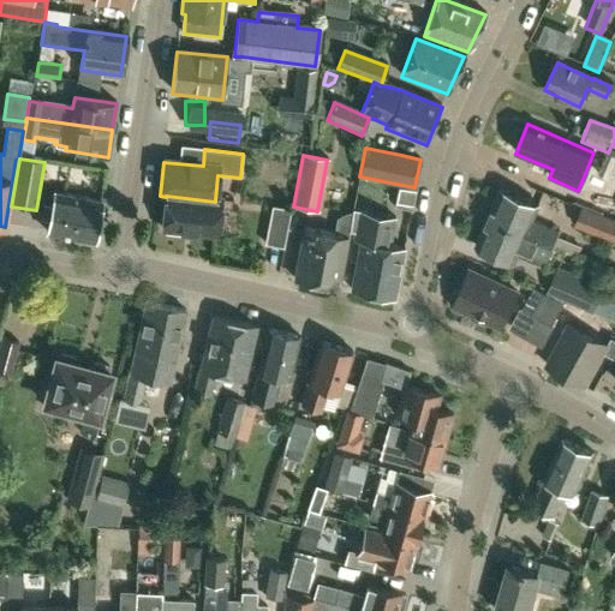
[(583,210),(614,221),(614,201),(583,189),(577,207),(583,210)]
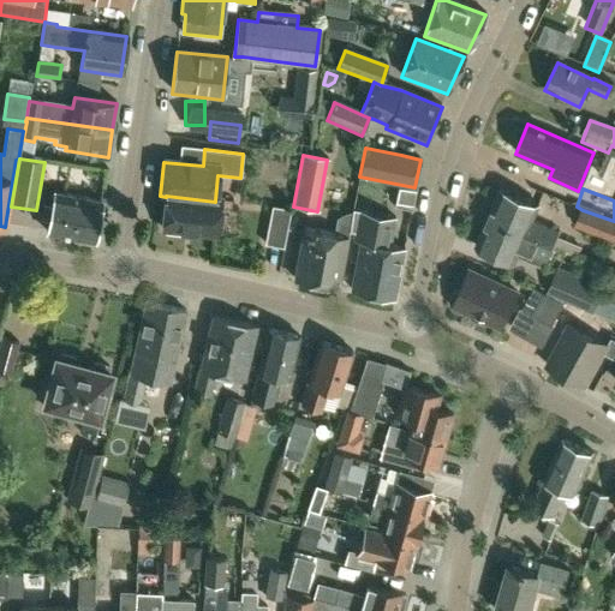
[(500,191),(488,219),(554,247),(560,233),(532,221),(538,208),(500,191)]
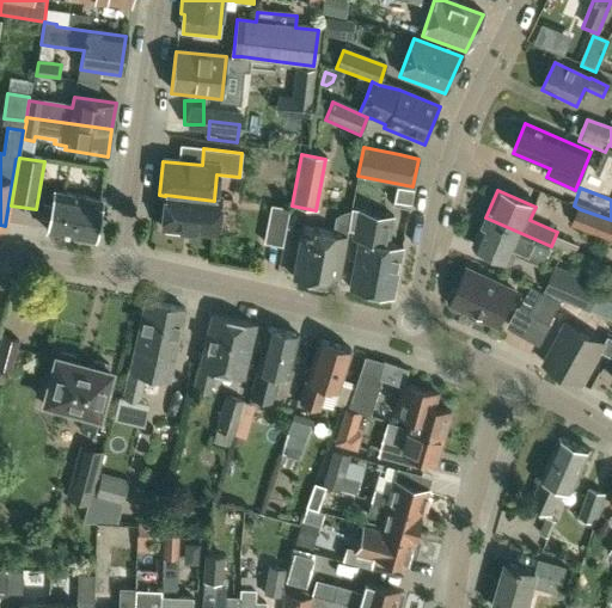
[(92,241),(101,202),(50,191),(48,207),(42,206),(38,221),(46,222),(43,233),(92,241)]
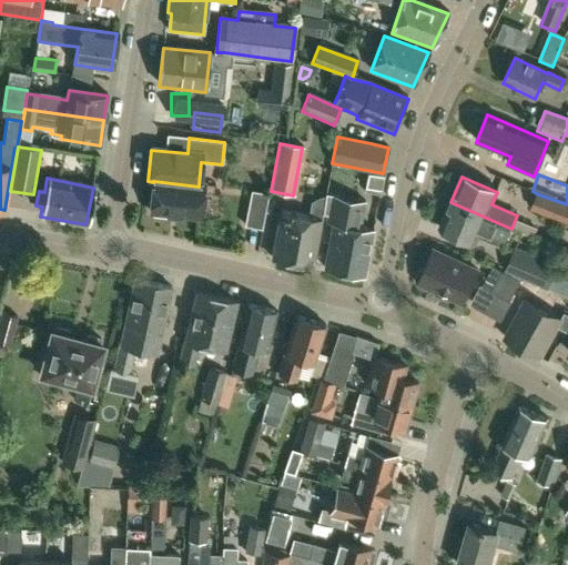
[(204,185),(199,185),(199,187),(153,181),(153,182),(150,212),(153,212),(153,217),(166,218),(168,213),(201,218),(204,185)]
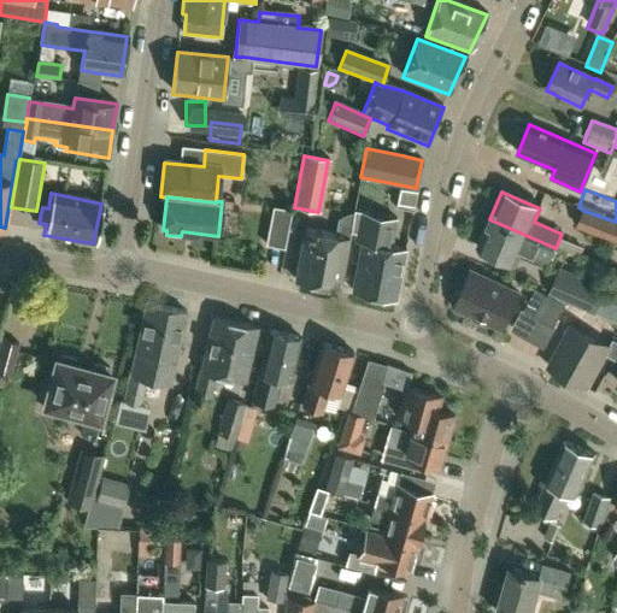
[(224,231),(245,230),(244,202),(222,204),(224,231)]
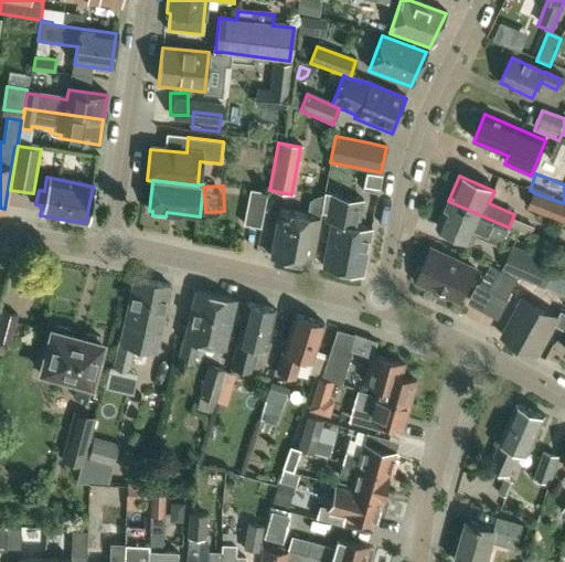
[(249,191),(243,225),(259,229),(267,194),(249,191)]
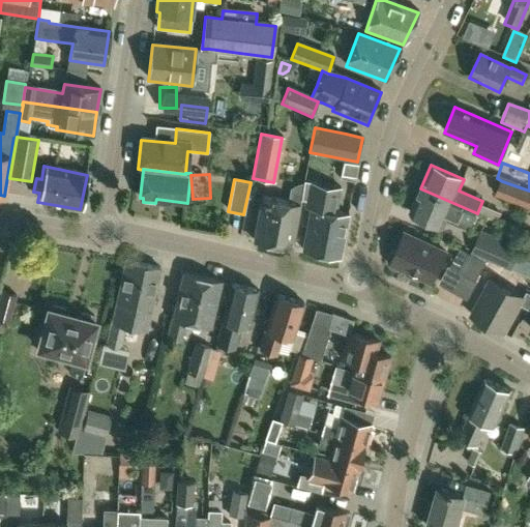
[(311,208),(302,250),(341,258),(349,214),(336,212),(341,188),(304,181),(301,200),(306,201),(304,207),(311,208)]
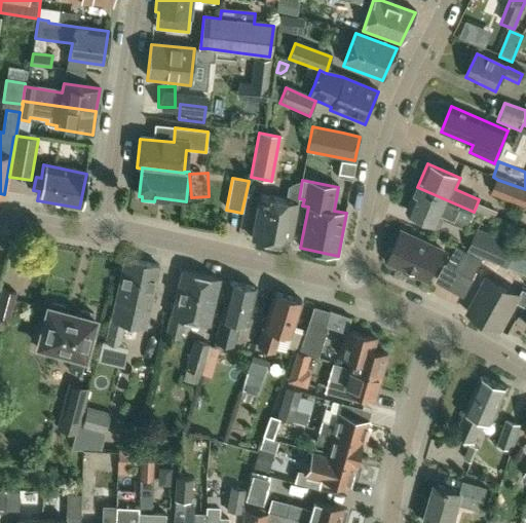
[(525,209),(525,189),(498,180),(492,196),(525,209)]
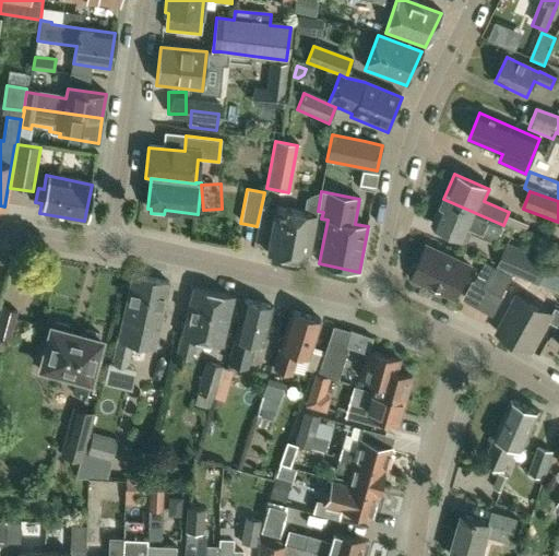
[(487,233),(498,238),(503,225),(443,199),(432,225),(467,240),(471,235),(484,240),(487,233)]
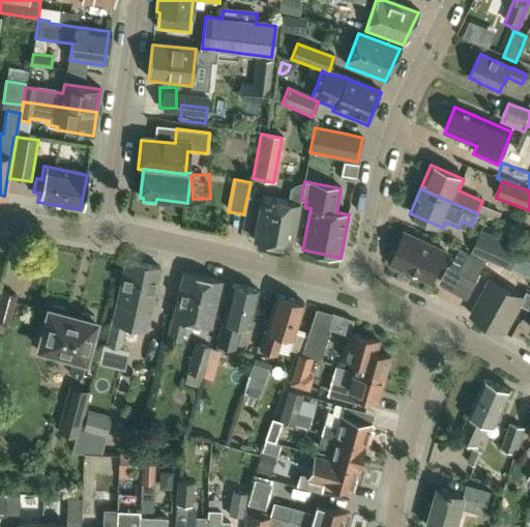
[(292,249),(300,205),(262,198),(254,241),(292,249)]
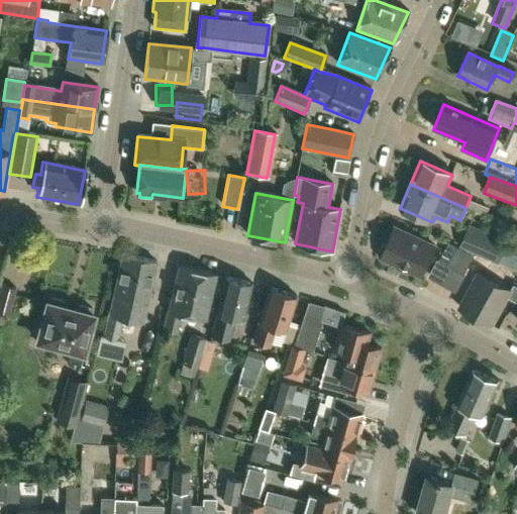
[(508,243),(470,226),(459,249),(498,267),(508,243)]
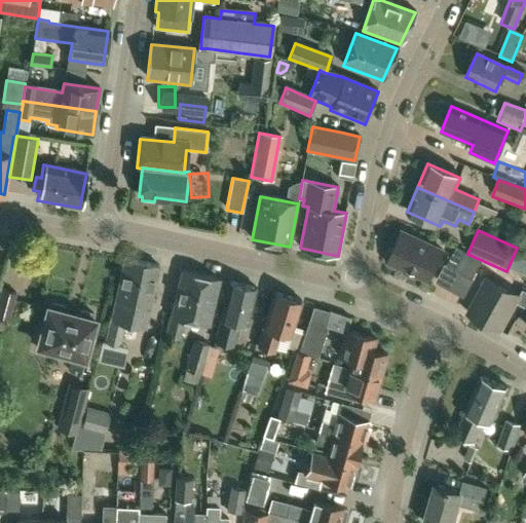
[(428,282),(442,252),(402,232),(392,251),(388,252),(385,259),(387,266),(395,269),(399,267),(428,282)]
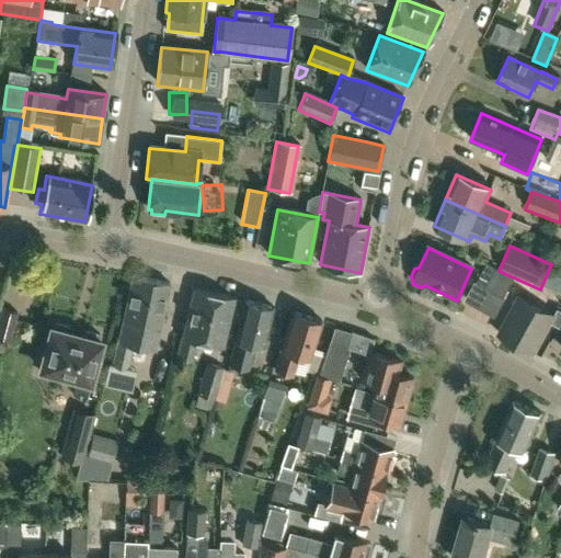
[(490,291),(500,272),(487,264),(476,284),(490,291)]
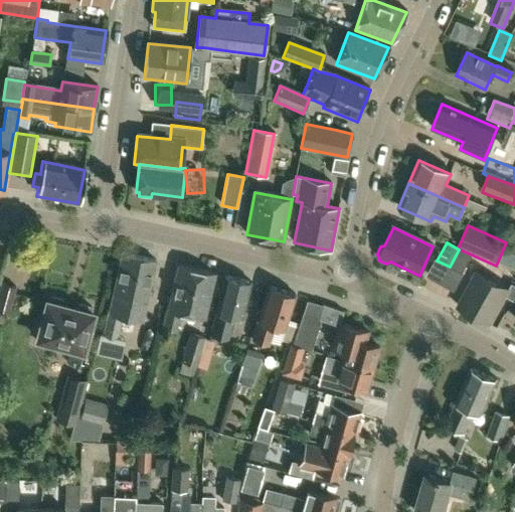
[(471,256),(459,249),(450,267),(462,274),(471,256)]
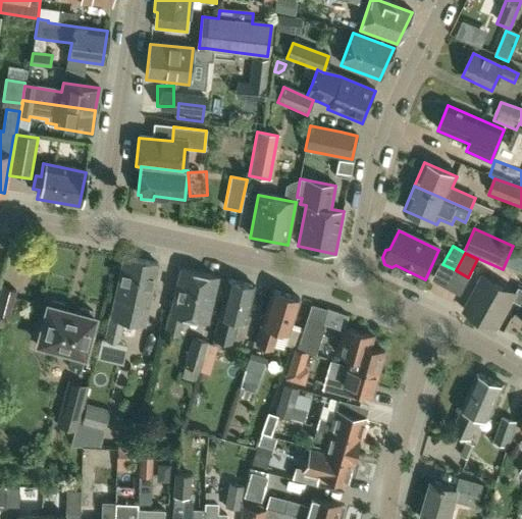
[(157,265),(123,258),(114,298),(100,355),(119,360),(122,346),(119,346),(120,344),(125,322),(133,324),(137,308),(128,306),(129,301),(148,306),(157,265)]
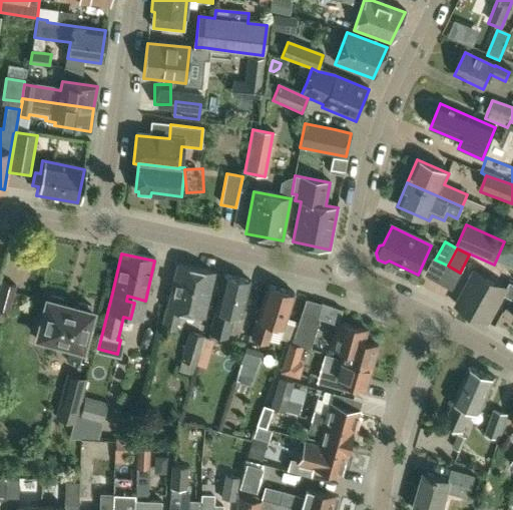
[(176,266),(161,330),(176,333),(180,312),(203,317),(213,274),(176,266)]
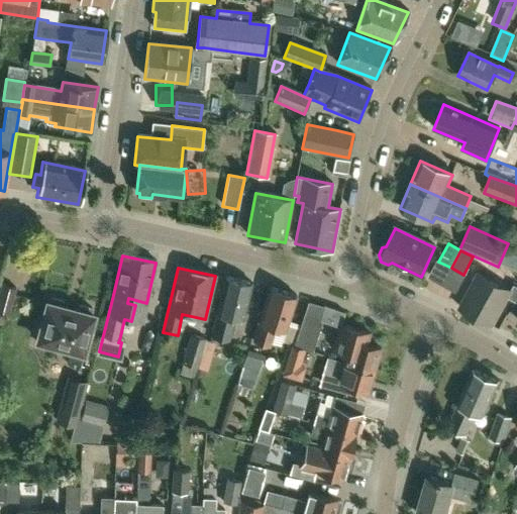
[(491,325),(511,290),(479,273),(459,308),(491,325)]
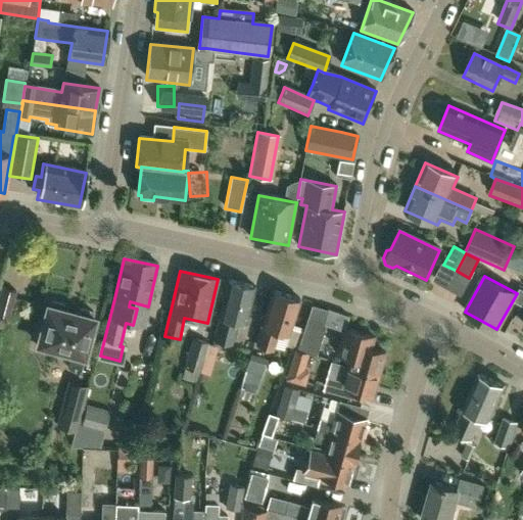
[(246,322),(254,287),(227,281),(212,340),(231,344),(237,320),(246,322)]
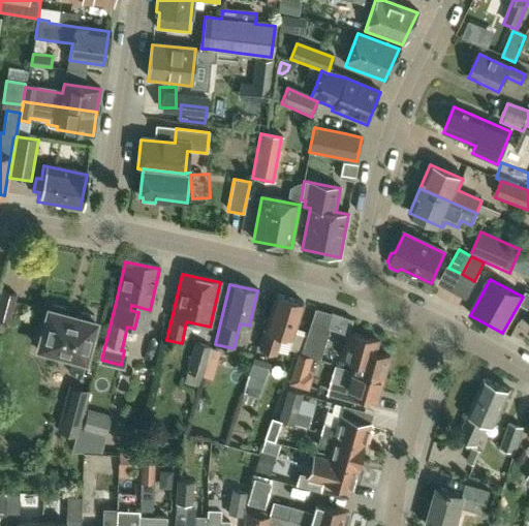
[(447,289),(444,310),(468,314),(472,295),(447,289)]
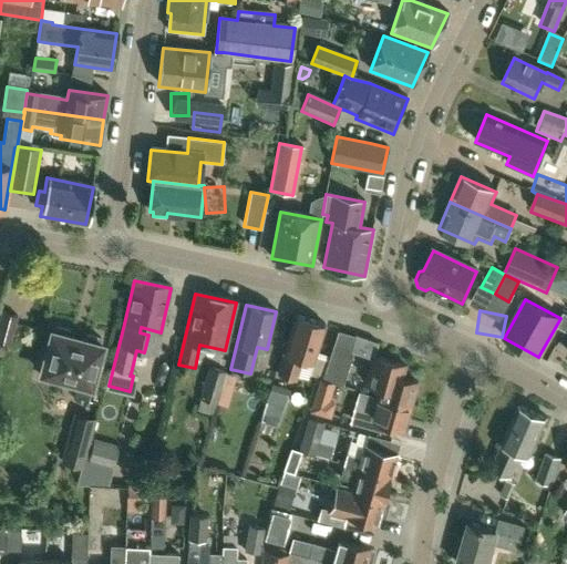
[(0,344),(10,347),(19,318),(2,314),(0,319),(0,344)]
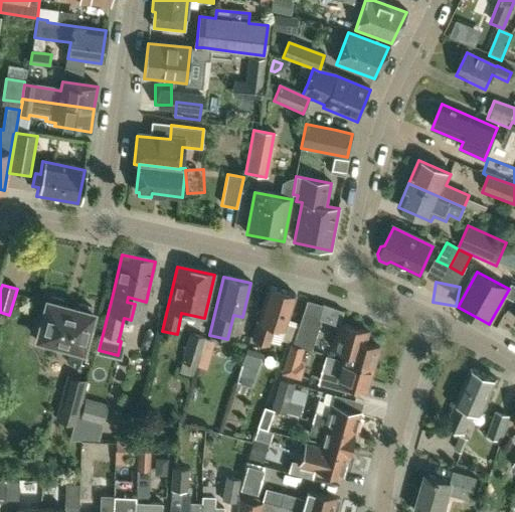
[(285,328),(295,296),(268,287),(250,340),(268,345),(274,325),(285,328)]
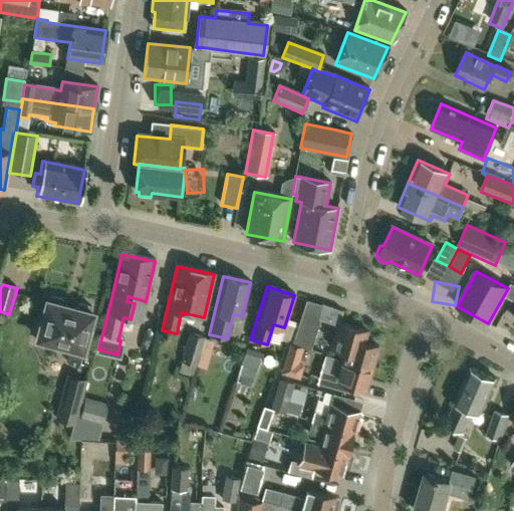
[(52,348),(53,343),(69,348),(66,361),(78,364),(92,313),(46,300),(36,339),(38,339),(37,344),(52,348)]
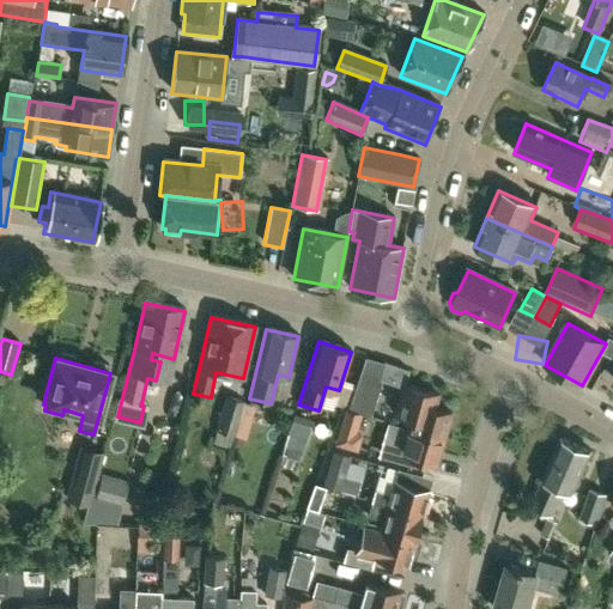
[(384,365),(380,381),(404,387),(408,372),(384,365)]
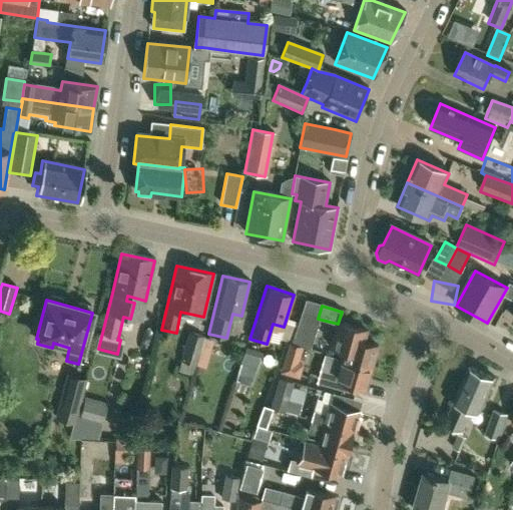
[(143,324),(129,324),(129,353),(153,353),(154,307),(143,307),(143,324)]
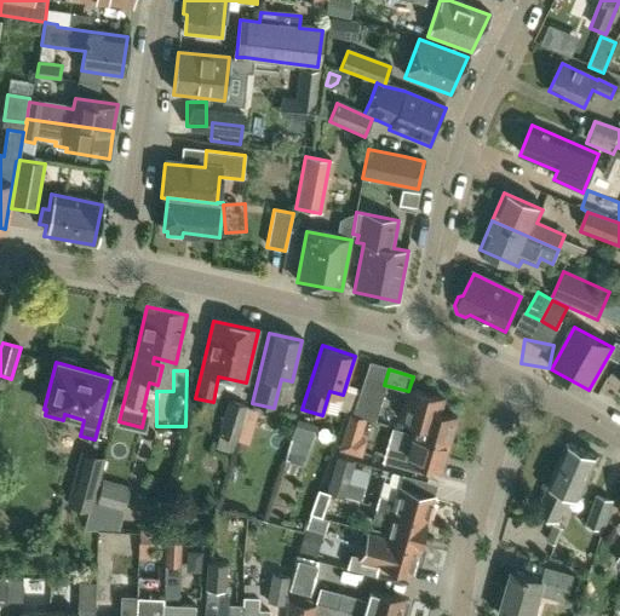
[(384,395),(361,389),(352,419),(375,425),(384,395)]
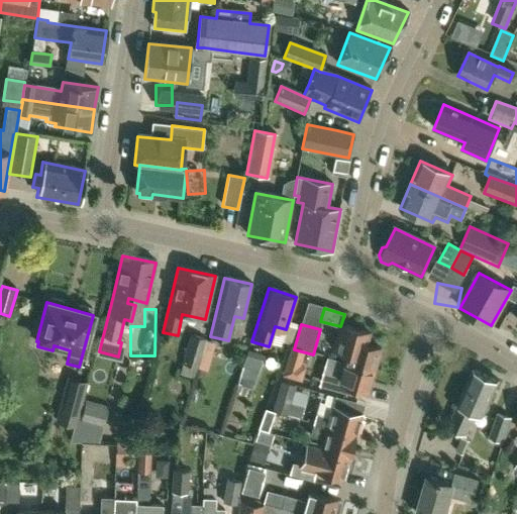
[(347,355),(345,363),(375,371),(380,350),(366,346),(369,334),(340,326),(333,351),(347,355)]
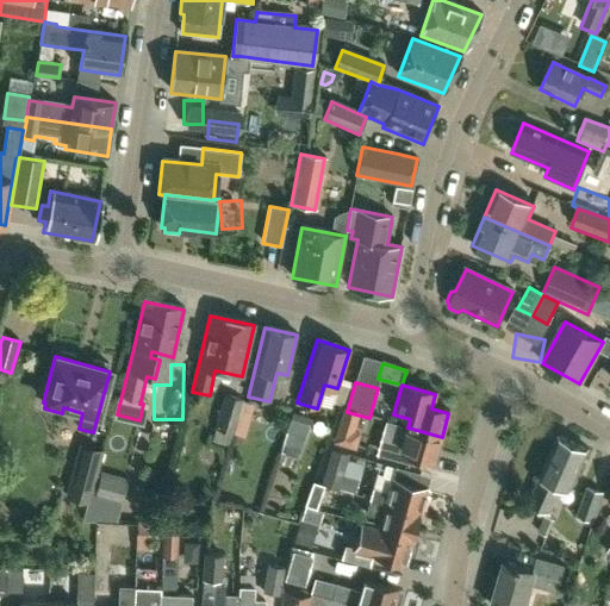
[(234,437),(243,403),(225,397),(215,431),(234,437)]
